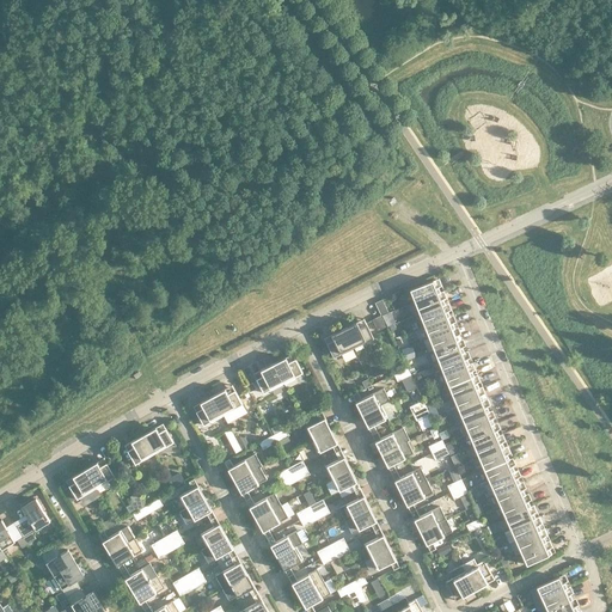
[(410,289),(415,303),(441,292),(435,280),(410,289)]
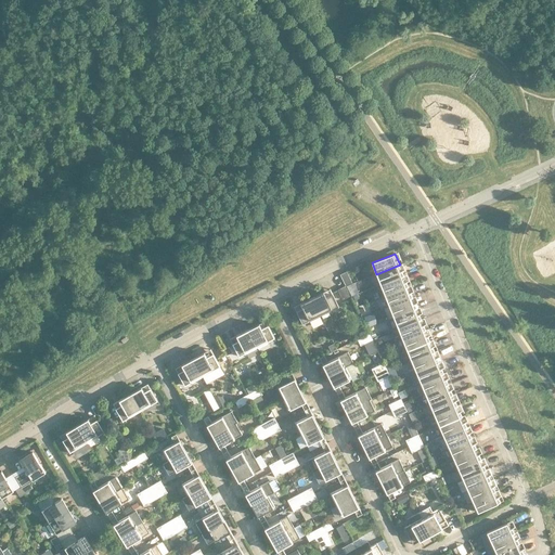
[(404,275),(400,265),(376,274),(381,285),(404,275)]
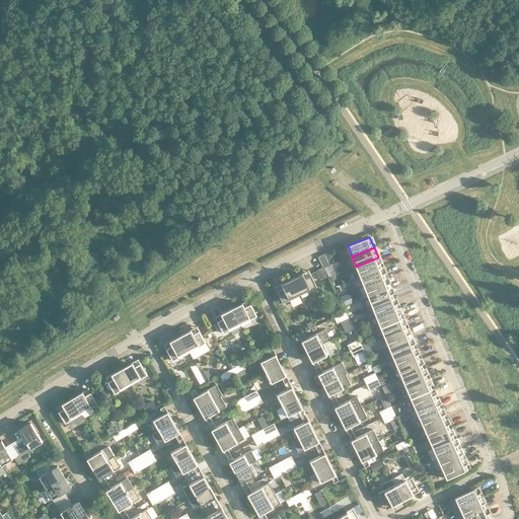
[(382,268),(378,257),(356,267),(360,277),(382,268)]
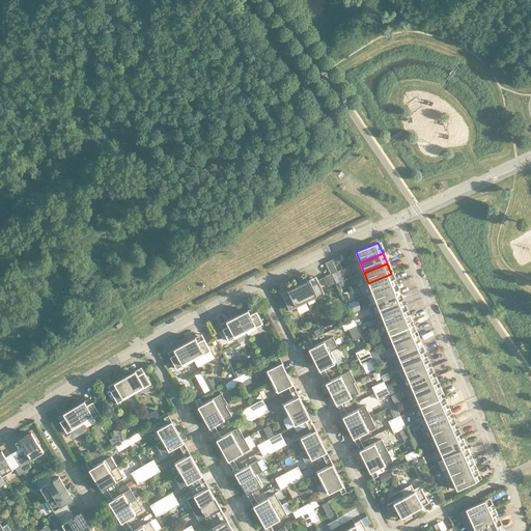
[(395,284),(391,274),(368,283),(372,294),(395,284)]
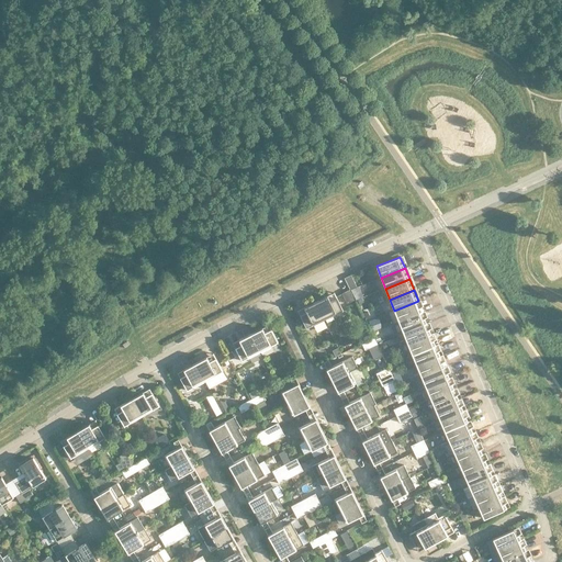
[(328,296),(316,302),(325,319),(343,311),(336,296),(336,298),(330,301),(328,296)]
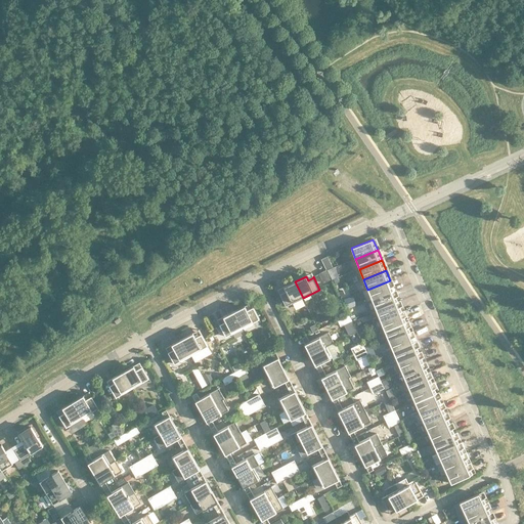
[(394,291),(390,280),(367,290),(372,300),(394,291)]
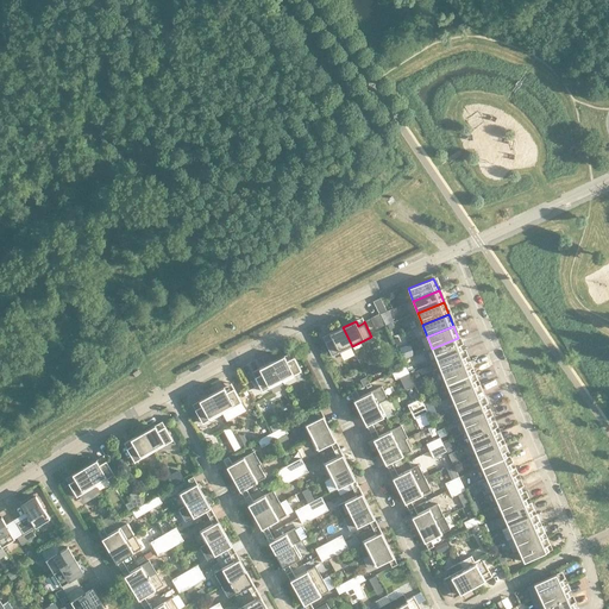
[(352,346),(343,327),(330,333),(332,338),(326,341),(325,340),(332,356),(352,346)]
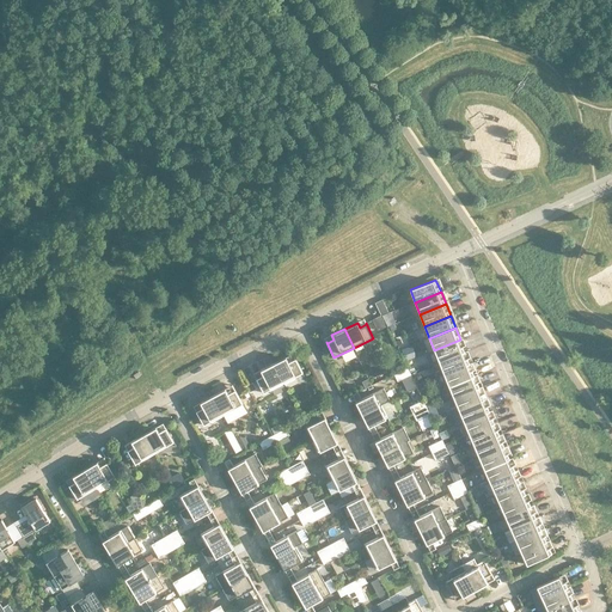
[(465,352),(460,340),(434,350),(439,362),(465,352)]
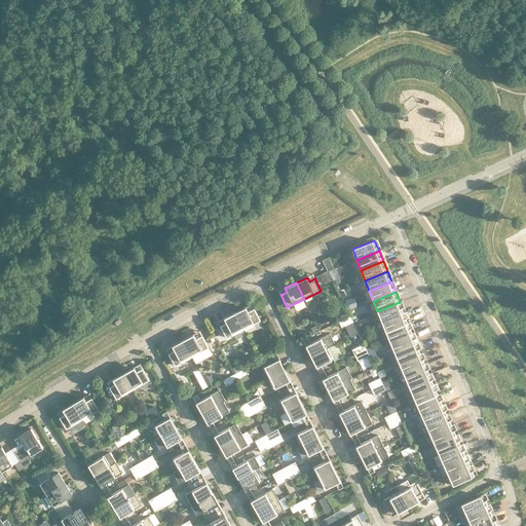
[(354,306),(351,299),(346,302),(348,309),(354,306)]
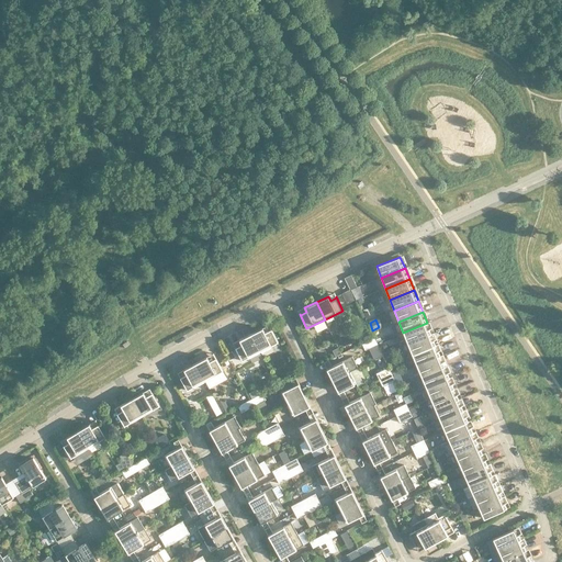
[(431,334),(427,323),(403,333),(407,344),(431,334)]
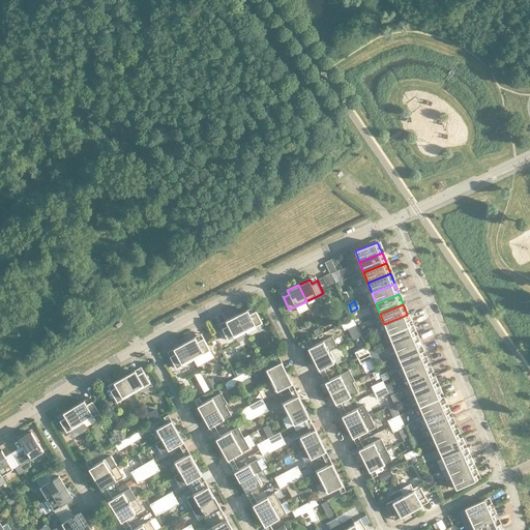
[(247,310),(237,315),(245,331),(262,323),(256,310),(255,310),(256,311),(249,314),(247,310)]
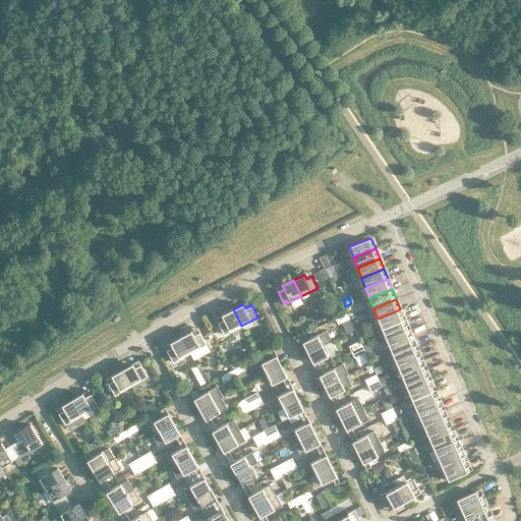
[(241,326),(233,309),(222,315),(224,320),(219,323),(218,322),(225,335),(241,326)]
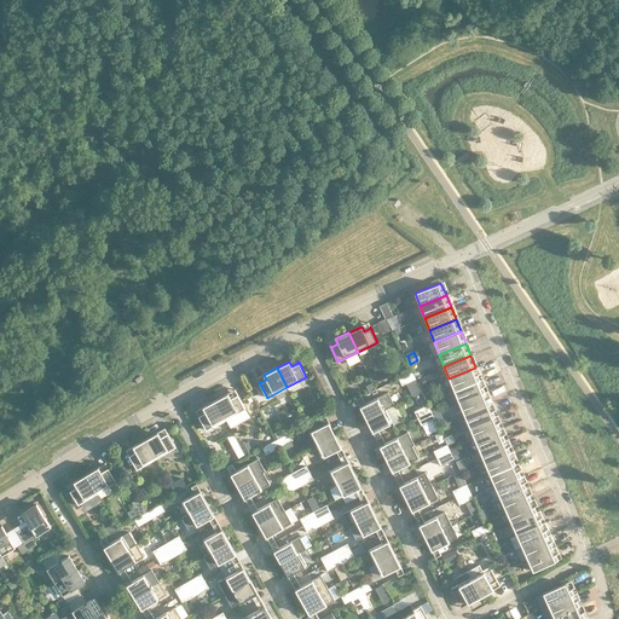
[(480,380),(475,368),(449,379),(455,391),(480,380)]
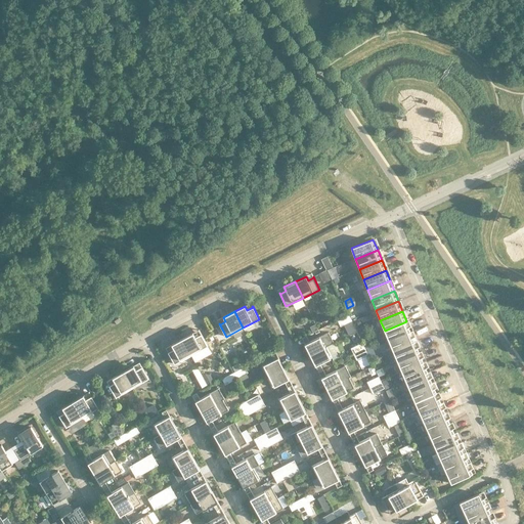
[(340,326),(352,321),(349,315),(338,320),(340,326)]
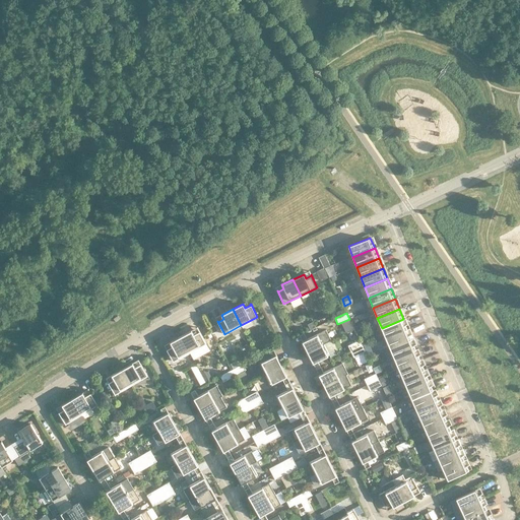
[(407,329),(403,319),(382,328),(386,338),(407,329)]
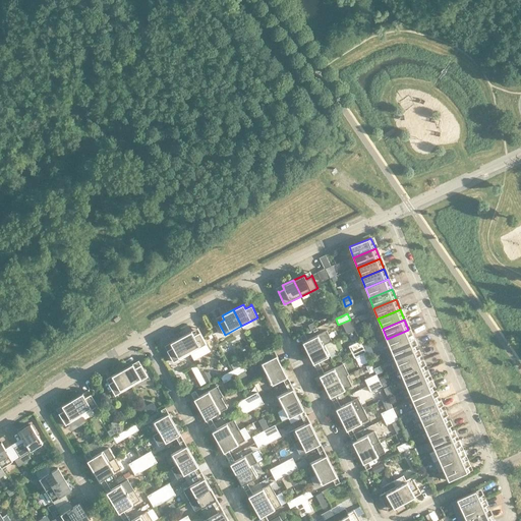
[(213,334),(218,331),(215,325),(210,328),(213,334)]
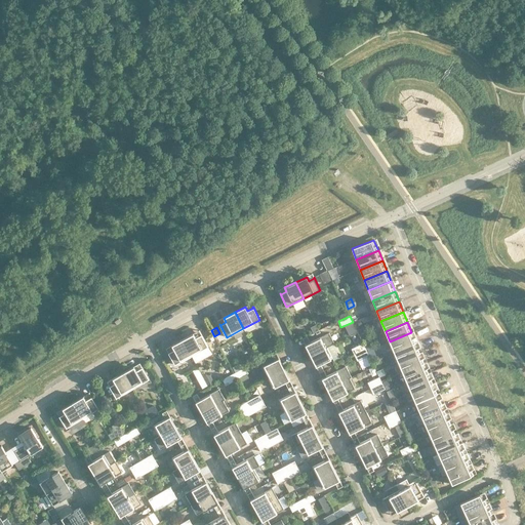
[(330,332),(322,336),(306,345),(311,356),(327,348),(336,344),(330,332)]
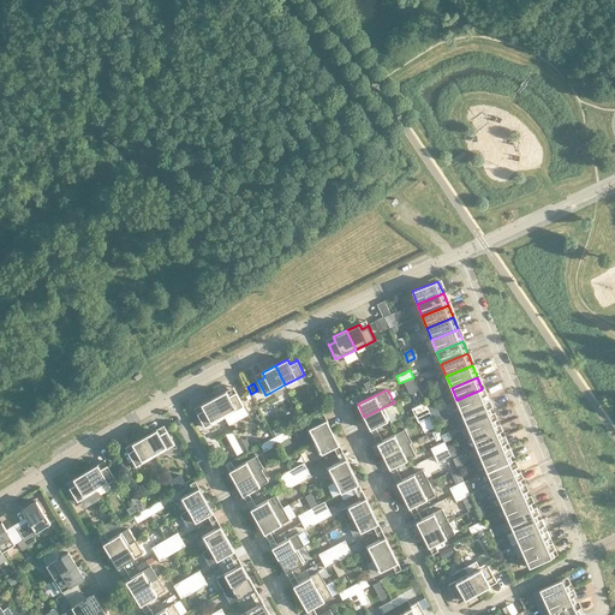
[(487,401),(482,389),(457,400),(461,412),(487,401)]
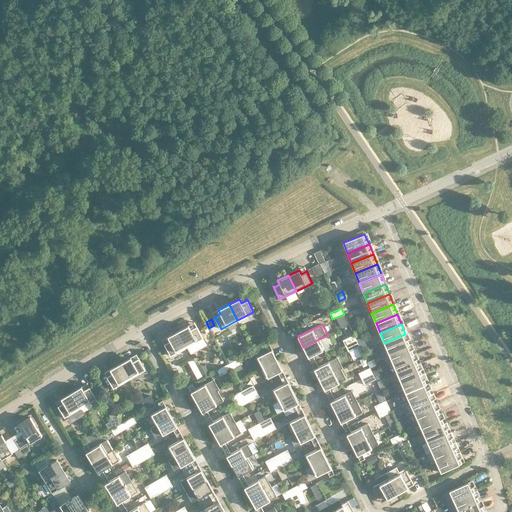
[(188,325),(178,331),(187,347),(191,354),(207,345),(203,338),(196,326),(196,327),(191,330),(188,325)]
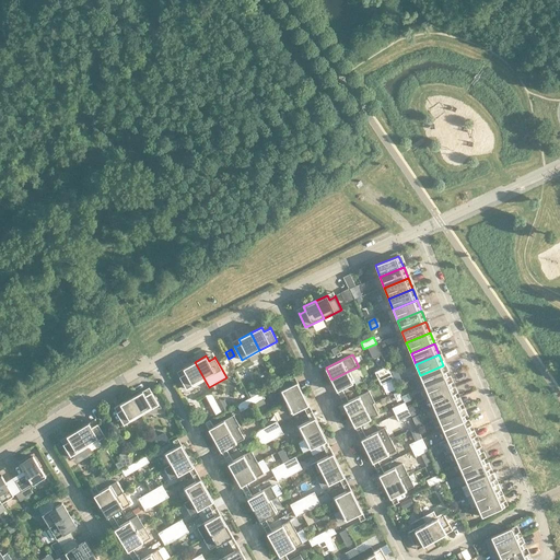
[(179,375),(187,389),(205,380),(195,362),(184,369),(186,373),(181,376),(179,375)]
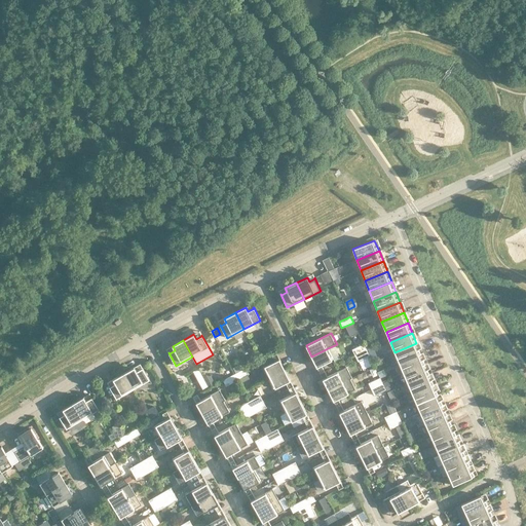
[(420,353),(416,343),(395,352),(399,363),(420,353)]
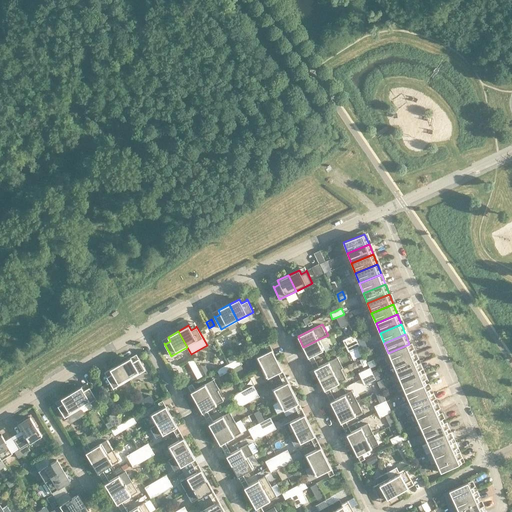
[(343,340),(345,346),(357,341),(354,335),(343,340)]
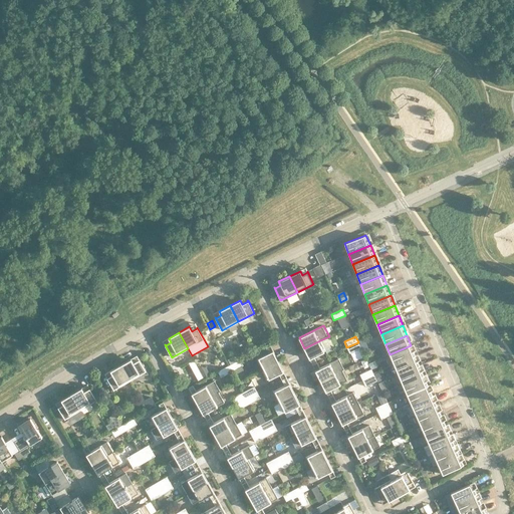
[(268,338),(262,341),(264,346),(270,343),(268,338)]
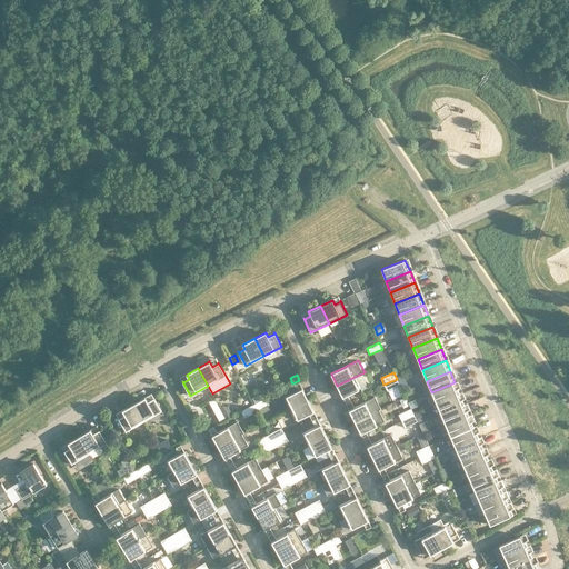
[(360,388),(355,377),(337,386),(342,398),(360,388)]
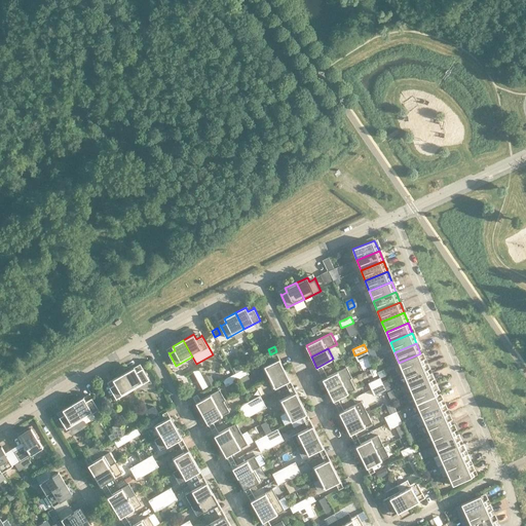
[(370,357),(367,350),(354,355),(358,362),(370,357)]
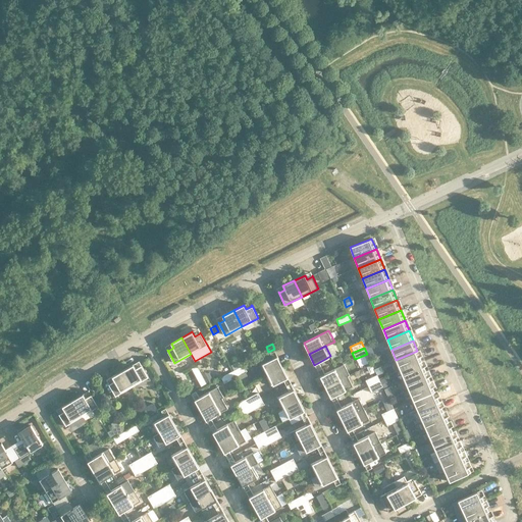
[(422,361),(417,351),(396,360),(401,370),(422,361)]
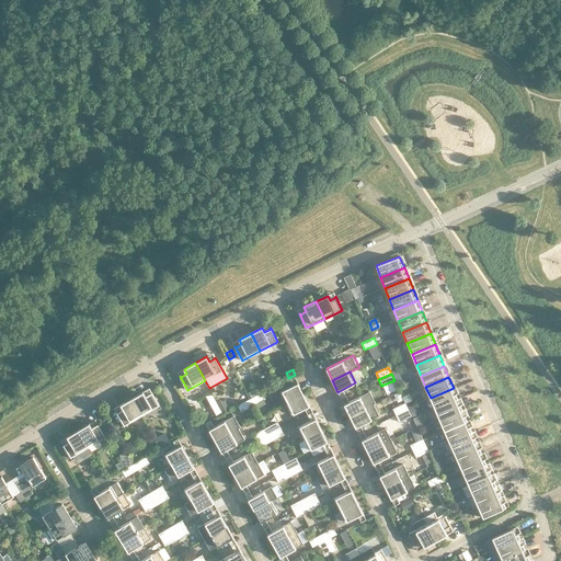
[(281,391),(282,395),(275,398),(279,407),(286,403),(304,395),(298,382),(281,391)]
